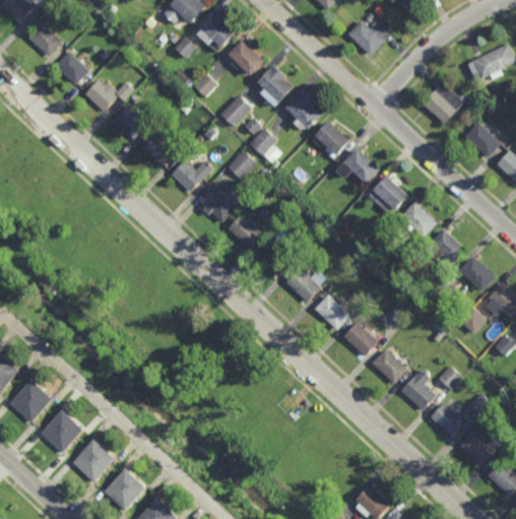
[(20,0),(31,9),(19,23),(0,6),(5,0),(20,0)]
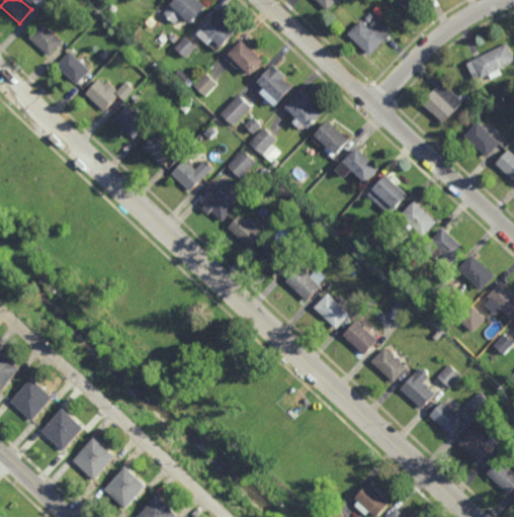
[(190,25),(181,17),(173,26),(162,16),(176,0),(194,0),(204,9),(190,25)]
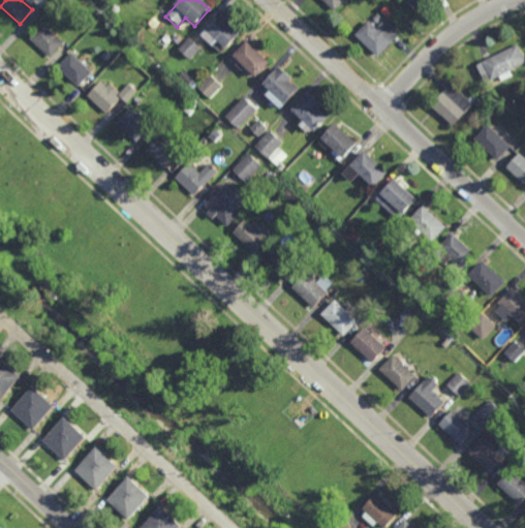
[(346,0),(333,13),(319,0),(346,0)]
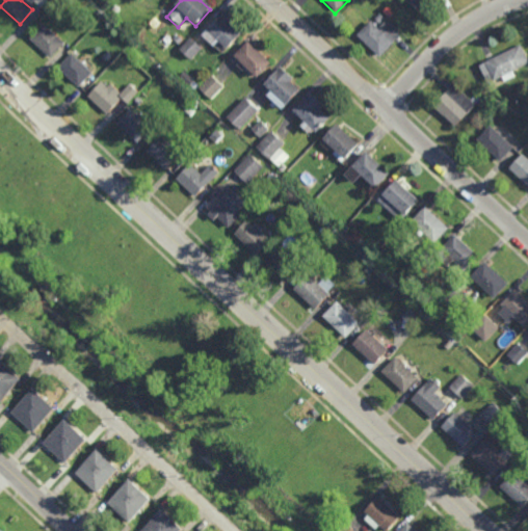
[(427,0),(414,11),(404,0),(427,0)]
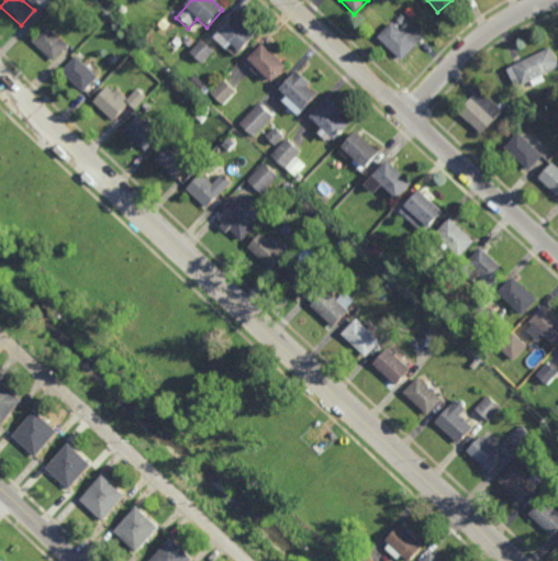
[(60,11),(57,7),(62,2),(66,7),(60,11)]
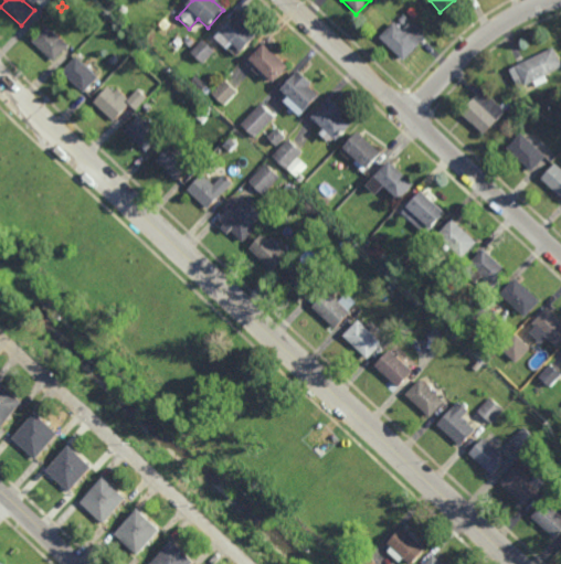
[(119,18),(114,12),(118,7),(124,12),(119,18)]
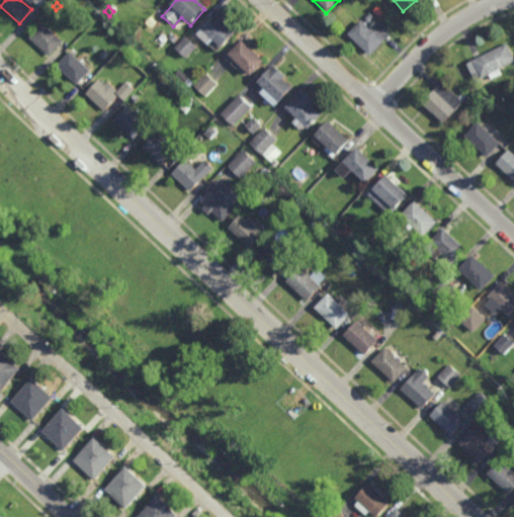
[(229,23),(231,21),(238,28),(220,46),(203,29),(219,13),(229,23)]
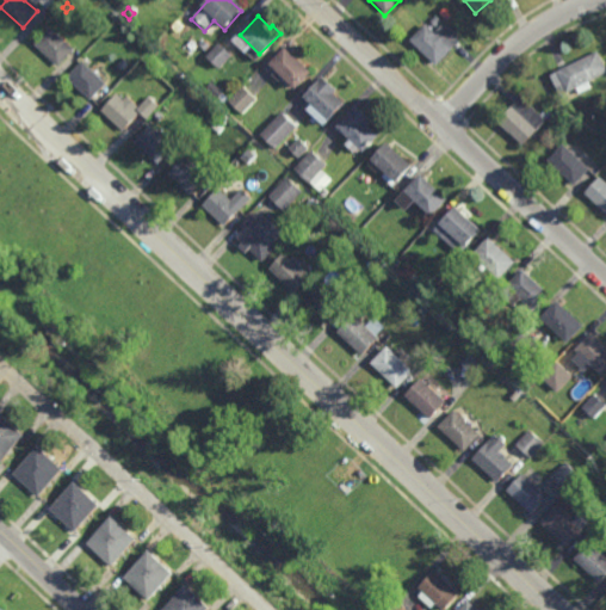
[(433,28),(427,23),(433,17),(438,23),(433,28)]
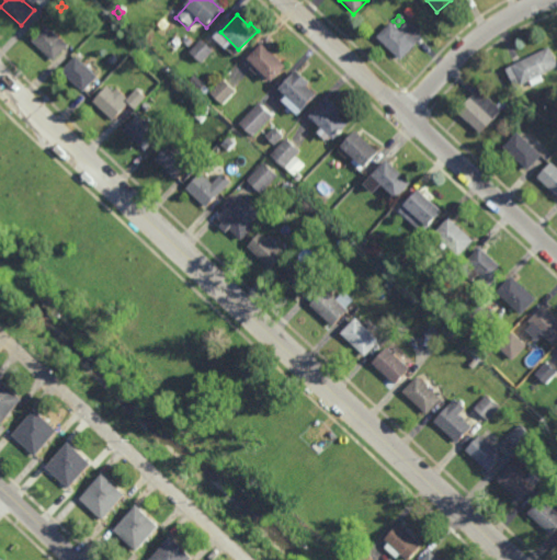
[(421,37),(399,59),(375,35),(385,25),(387,26),(390,22),(398,30),(405,22),(421,37)]
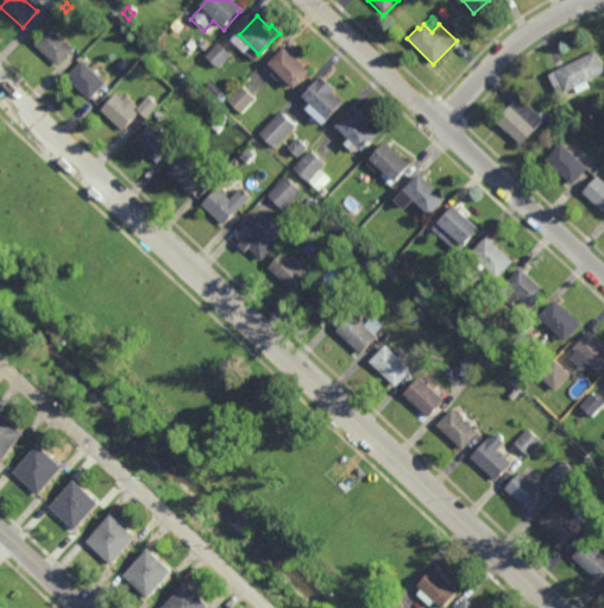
[(55,69),(31,46),(48,30),(71,51),(55,69)]
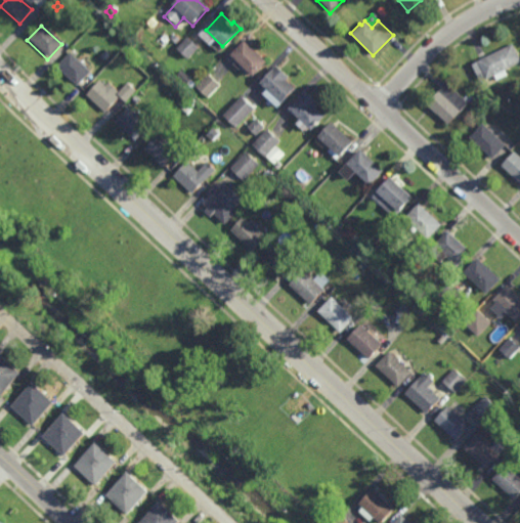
[(185,58),(175,48),(185,37),(197,47),(185,58)]
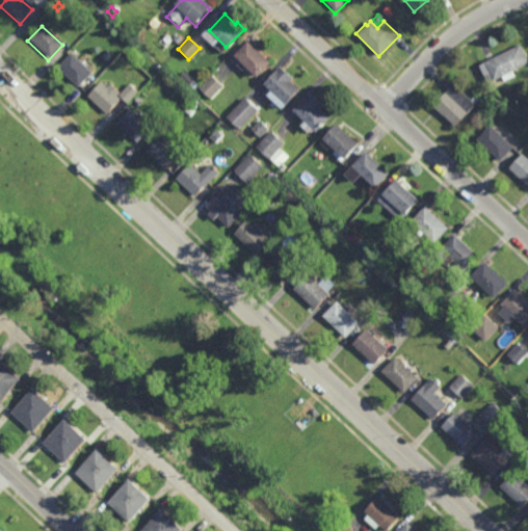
[(257,76),(233,54),(247,40),(270,61),(257,76)]
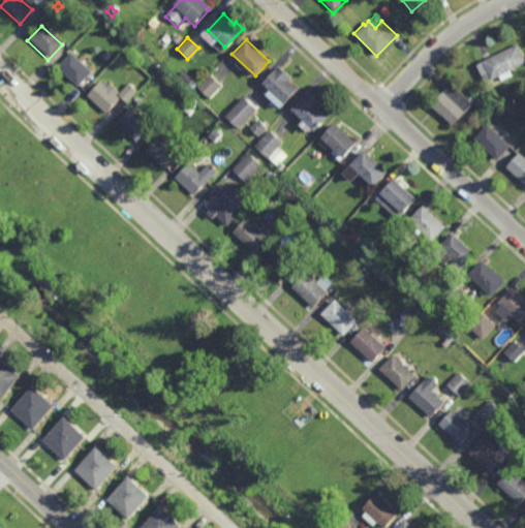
[(499,80),(497,75),(484,82),(475,65),(491,58),(490,56),(515,43),(524,62),(507,70),(510,74),(499,80)]
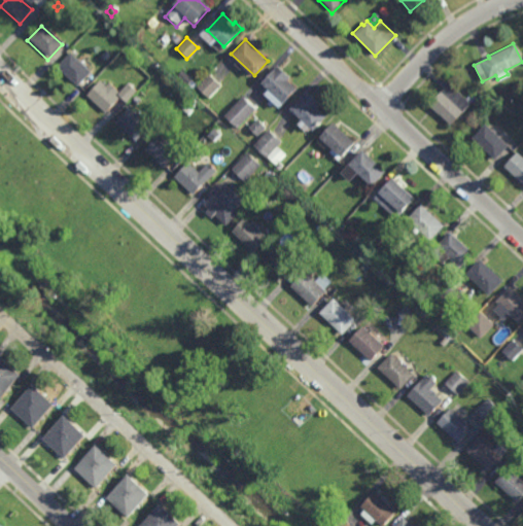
[(103,63),(99,59),(105,51),(109,56),(103,63)]
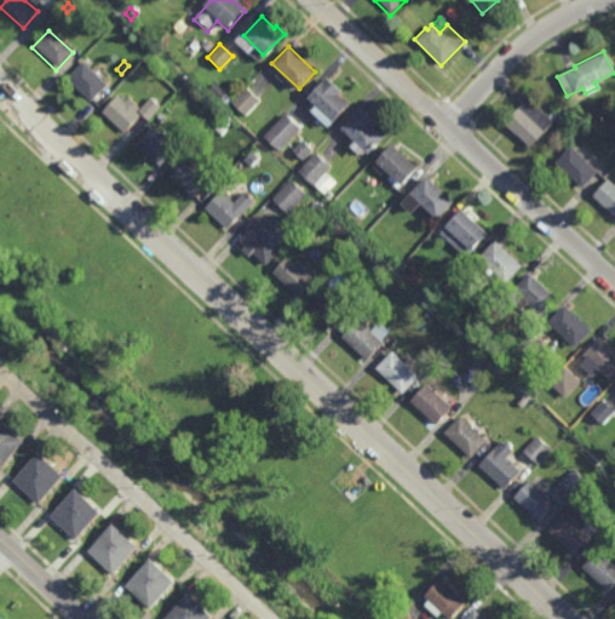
[(88,102),(67,80),(82,63),(104,85),(88,102)]
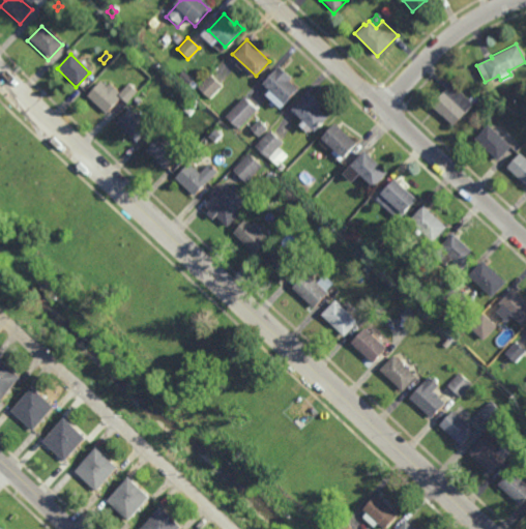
[(280,108),(265,94),(270,89),(263,82),(279,65),(291,77),(289,80),(298,88),(280,108)]
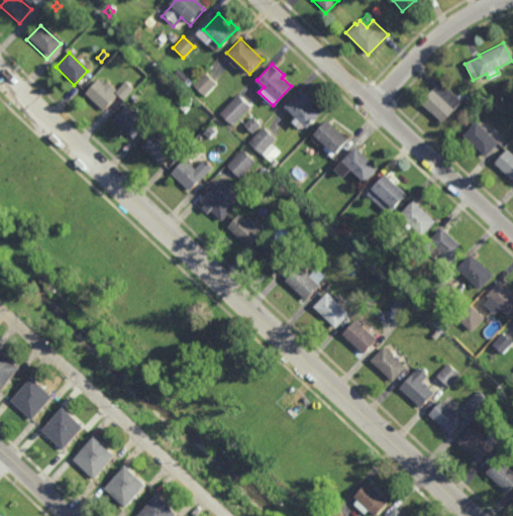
[(186,89),(171,76),(176,70),(191,83),(186,89)]
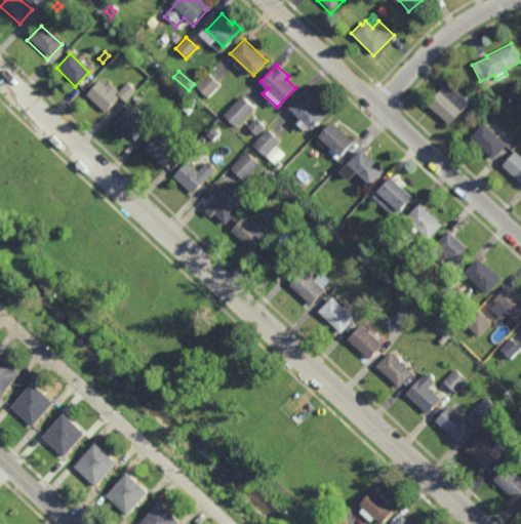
[(206,96),(195,85),(206,74),(218,85),(206,96)]
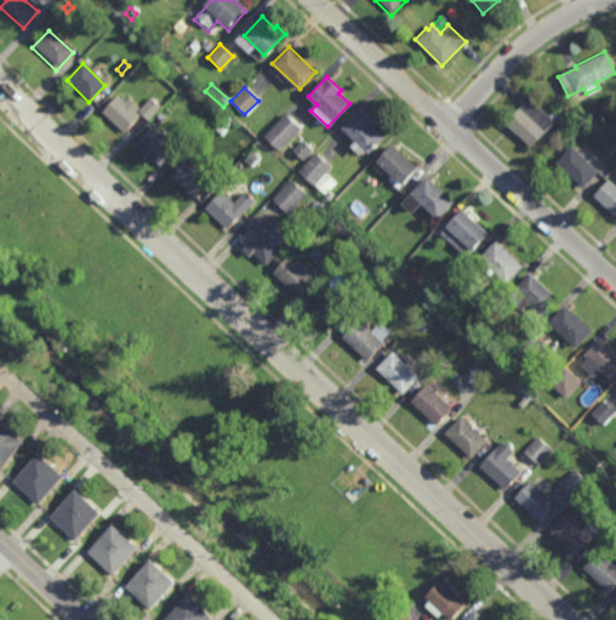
[(121,101),(125,97),(137,108),(133,112),(138,115),(121,134),(100,112),(117,96),(121,101)]
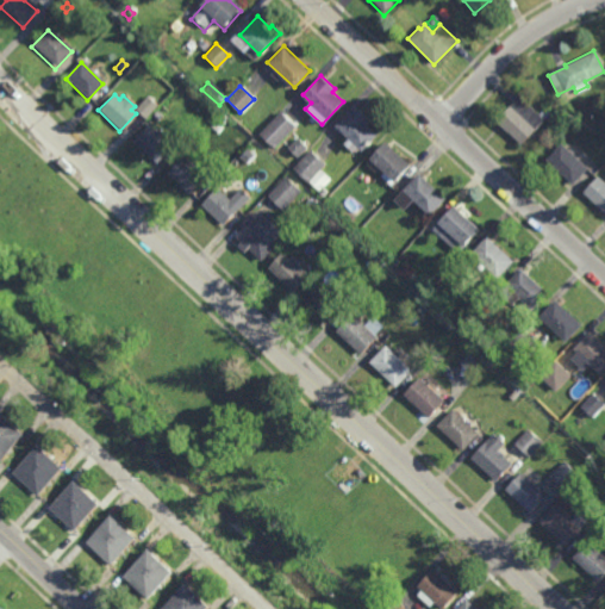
[(143,118),(133,109),(144,95),(155,105),(143,118)]
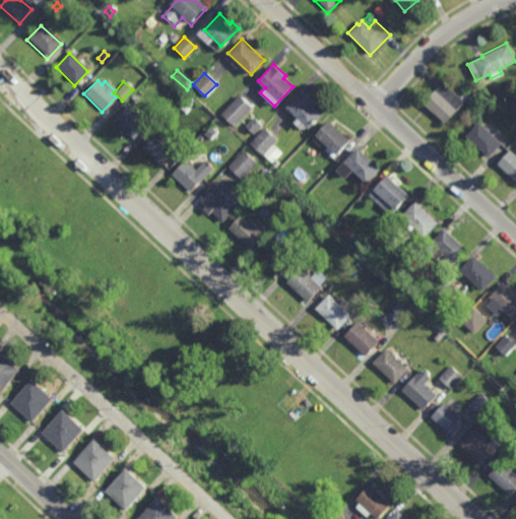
[(444,123),(423,104),(443,82),(464,102),(444,123)]
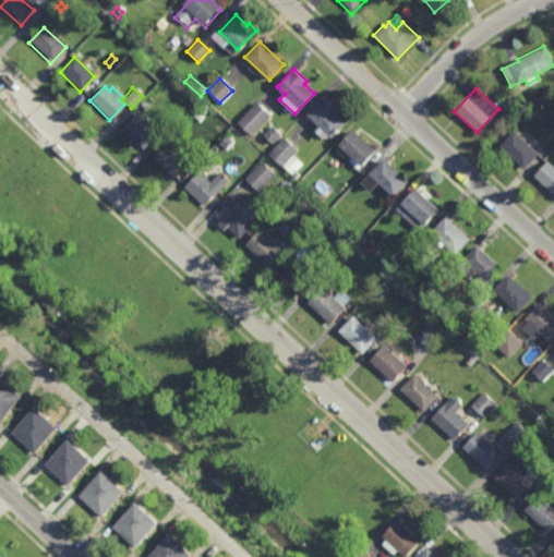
[(332,137),(327,134),(323,138),(315,131),(320,126),(306,114),(324,96),(338,109),(335,112),(345,122),(332,137)]
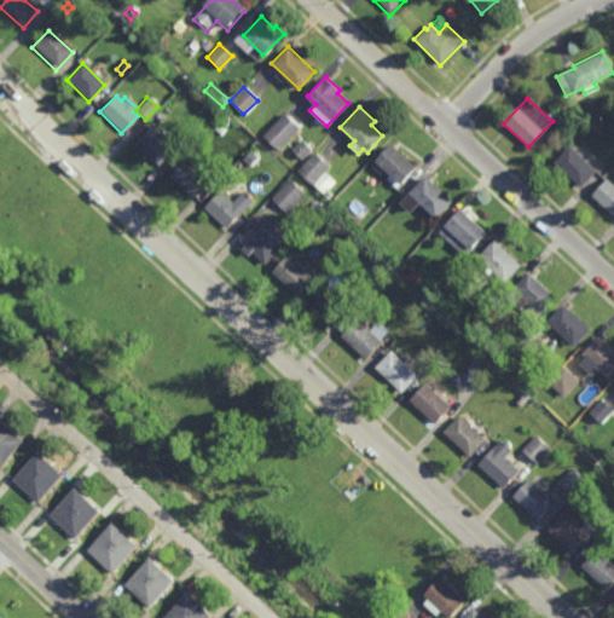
[(157,123),(152,119),(157,114),(162,119),(157,123)]
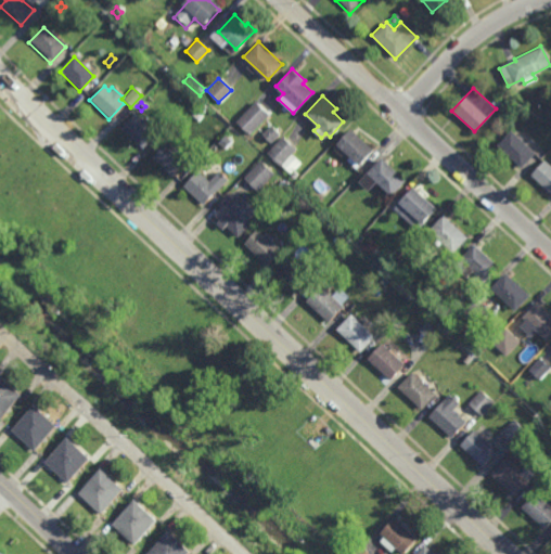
[(248,134),(235,121),(254,102),(268,115),(248,134)]
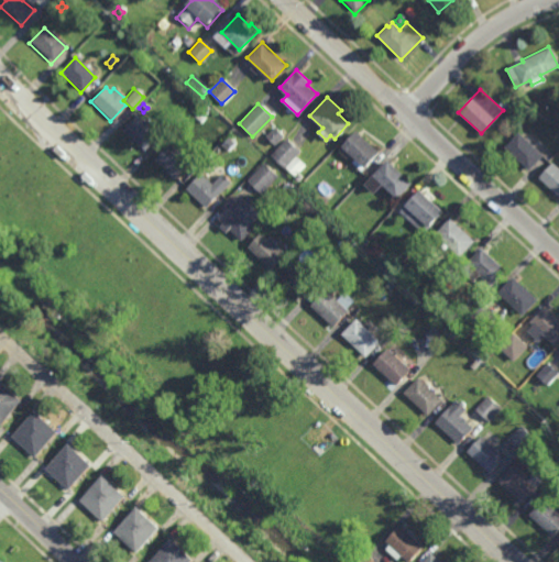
[(143,151),(120,131),(134,114),(157,134),(143,151)]
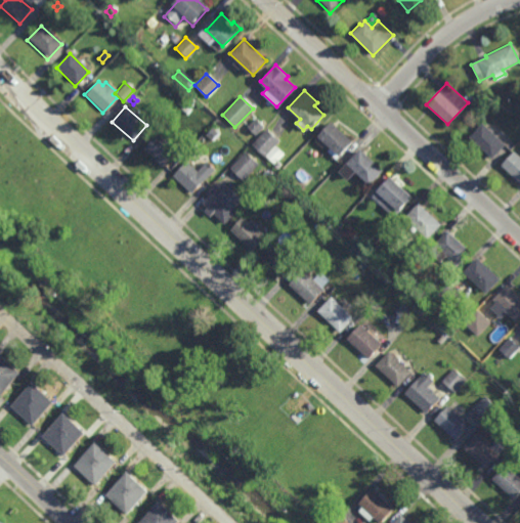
[(255,135),(247,127),(255,119),(262,126),(255,135)]
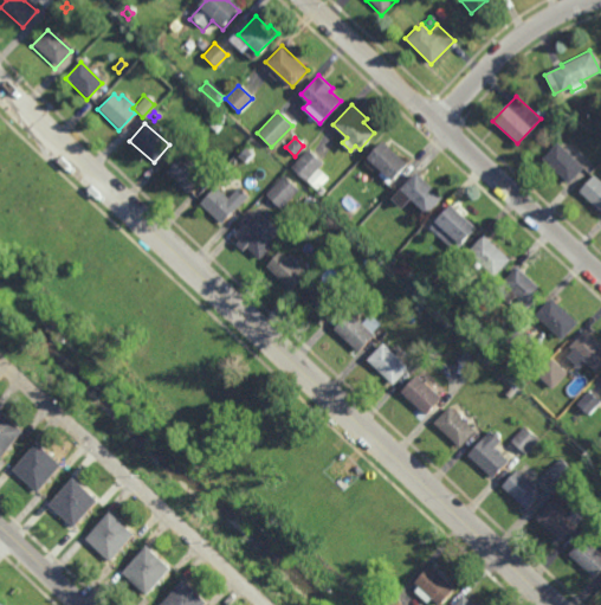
[(387,186),(376,175),(381,171),(367,158),(382,141),(407,163),(387,186)]
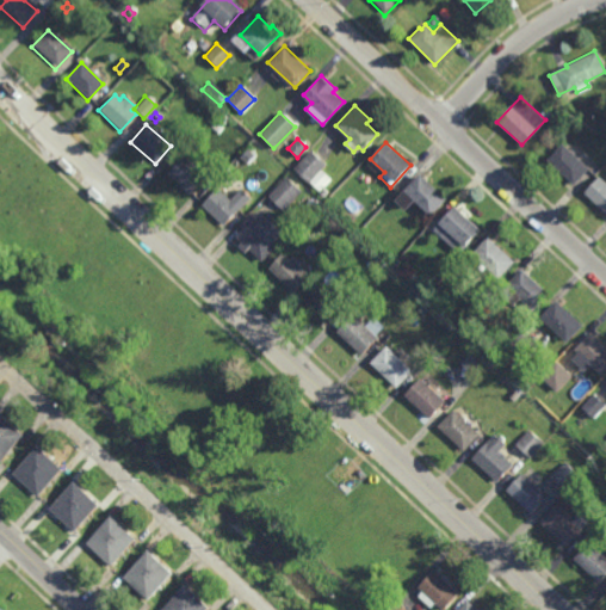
[(572,185),(556,171),(556,170),(546,161),(561,145),(587,168),(572,185)]
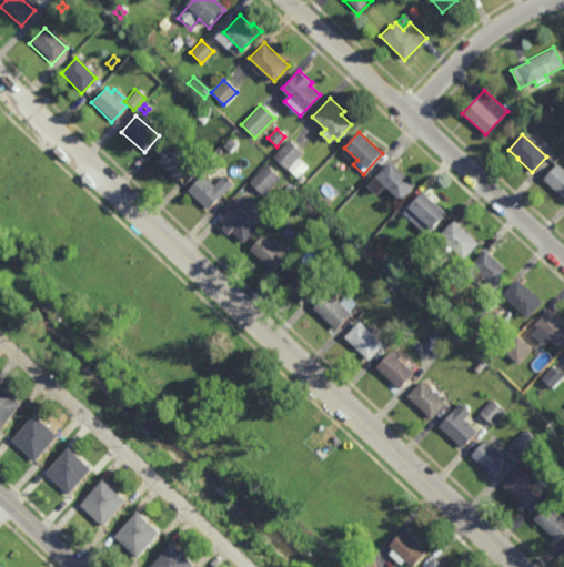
[(295,178),(272,157),(288,140),(302,153),(298,158),(306,166),(295,178)]
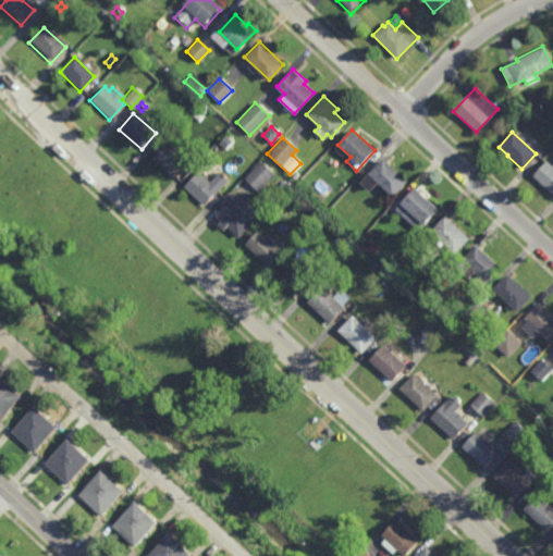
[(177,183),(151,158),(166,143),(185,161),(184,162),(191,169),(177,183)]
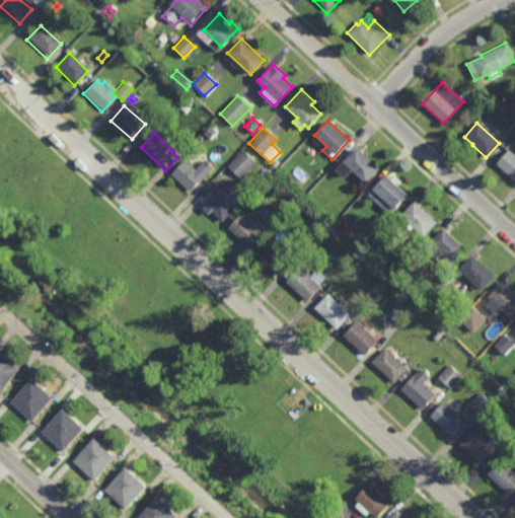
[(366,182),(344,161),(357,147),(379,168),(366,182)]
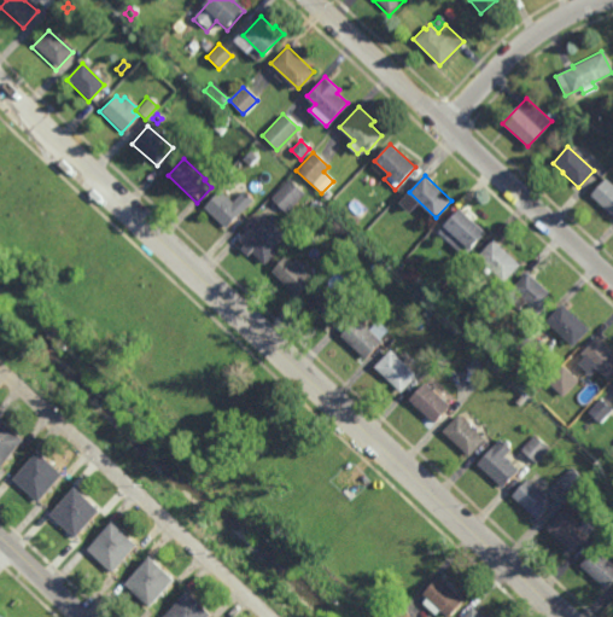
[(612,219),(588,196),(603,178),(612,186),(612,219)]
